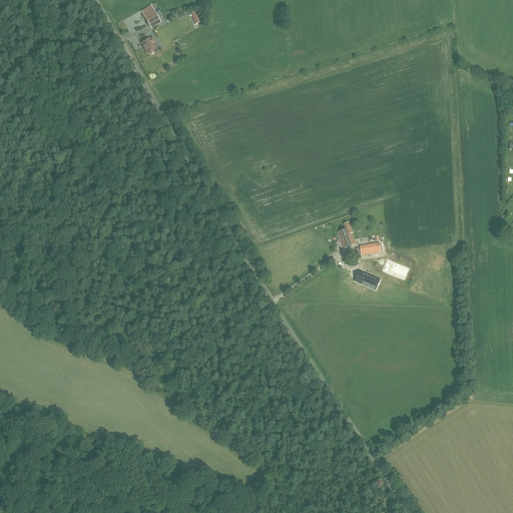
[(149,25),(159,19),(151,6),(141,12),(149,25)]
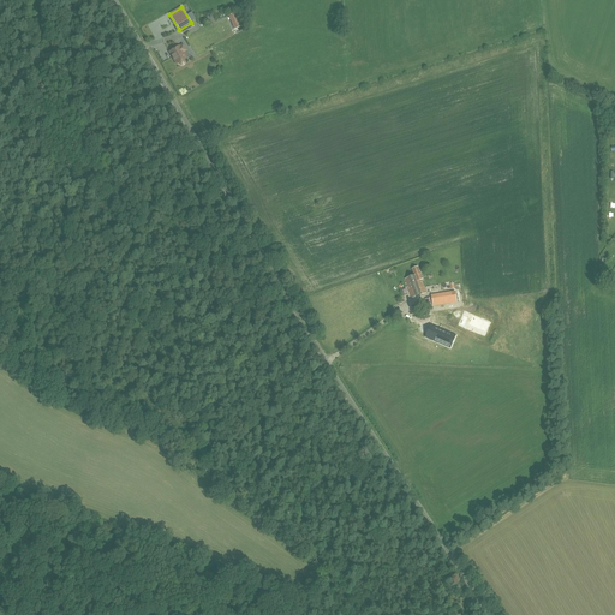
[(236,29),(242,27),(237,12),(230,16),(236,29)]
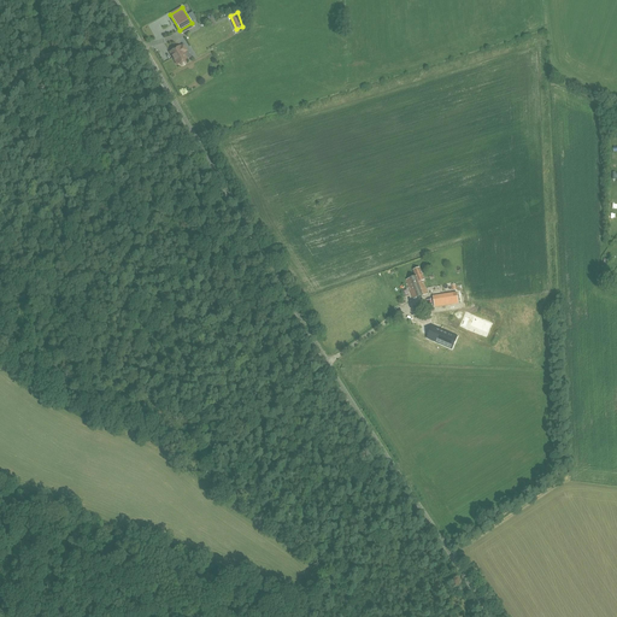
[(191,57),(187,50),(186,51),(183,46),(181,47),(180,46),(170,52),(177,64),(180,63),(180,64),(182,65),(183,65),(184,64),(186,63),(186,62),(184,60),(191,57)]
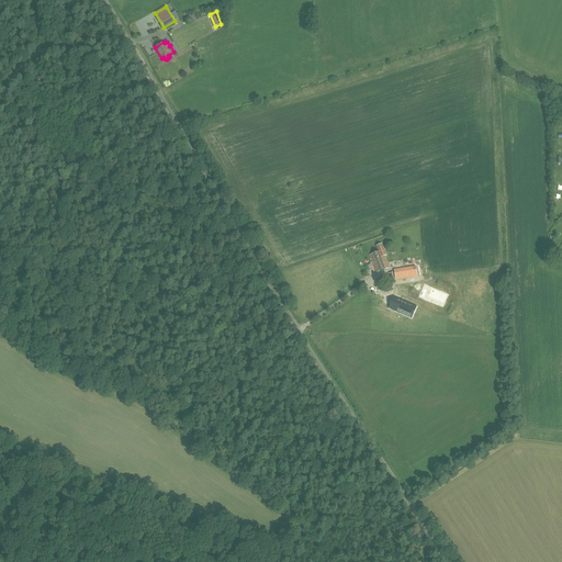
[(390,268),(385,257),(384,258),(383,256),(386,255),(382,244),(377,246),(379,251),(370,255),(377,272),(390,268)]
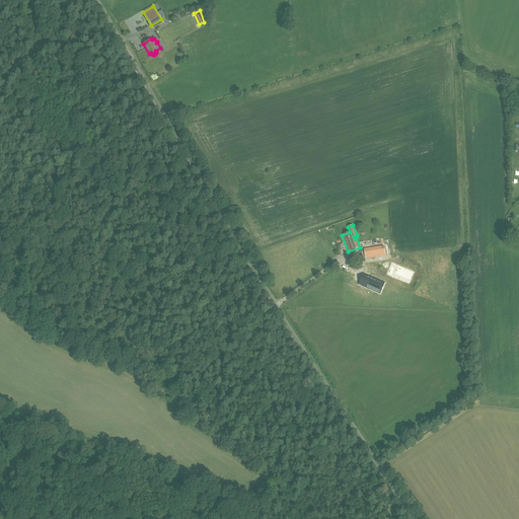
[(384,246),(365,249),(366,258),(386,255),(384,246)]
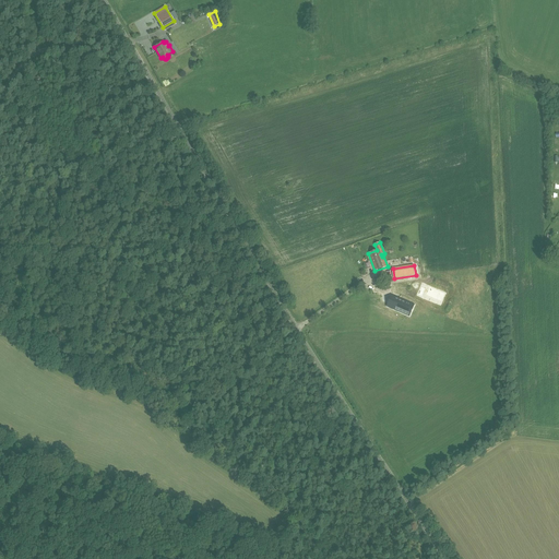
[(430,287),(426,295),(441,301),(444,294),(430,287)]
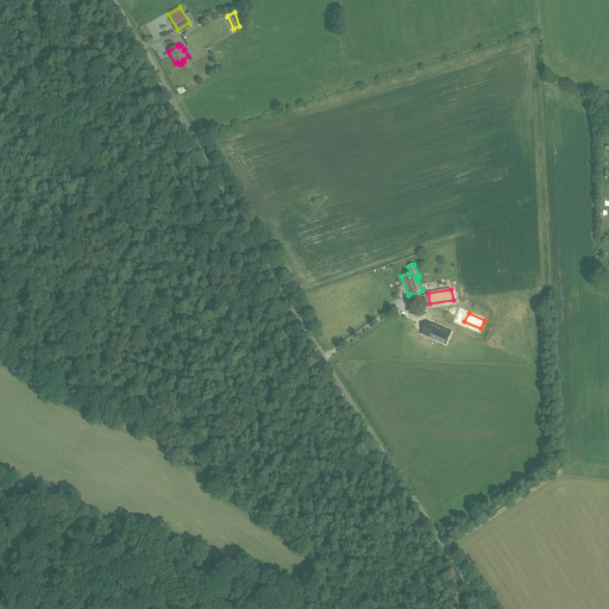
[(434,325),(431,334),(447,340),(451,332),(434,325)]
